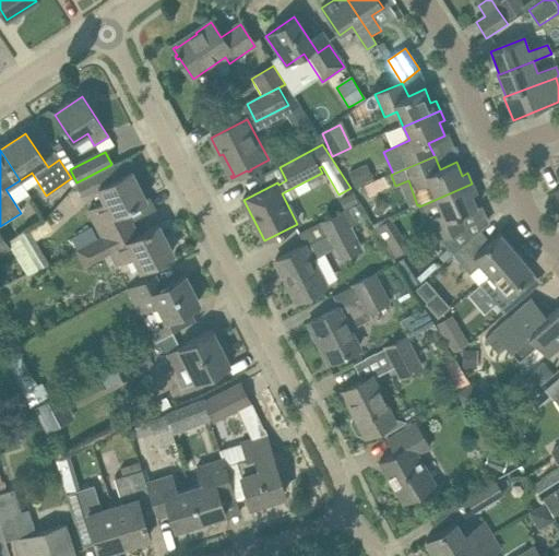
[(76,182),(74,184),(82,199),(97,191),(104,203),(87,212),(100,238),(102,239),(131,224),(125,211),(145,200),(131,173),(118,179),(110,165),(76,182)]
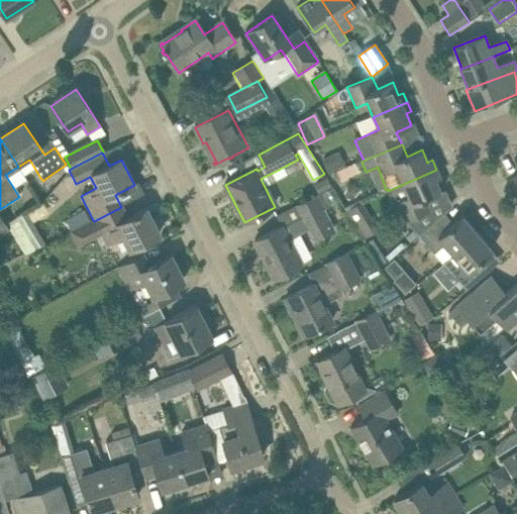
[(322,165),(338,190),(353,181),(337,155),(322,165)]
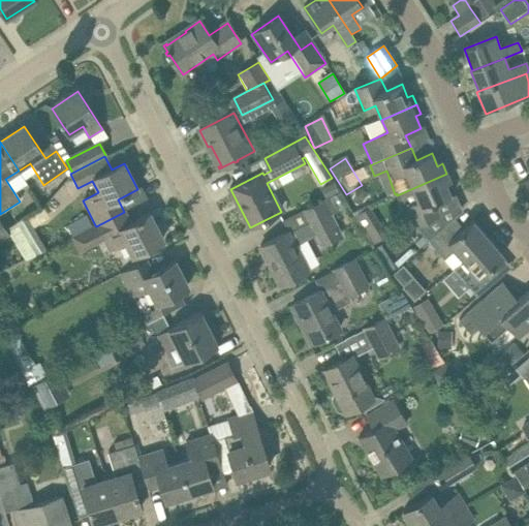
[(446,174),(397,195),(404,210),(407,209),(415,227),(427,222),(434,238),(440,233),(446,227),(436,205),(452,197),(445,185),(450,183),(446,174)]
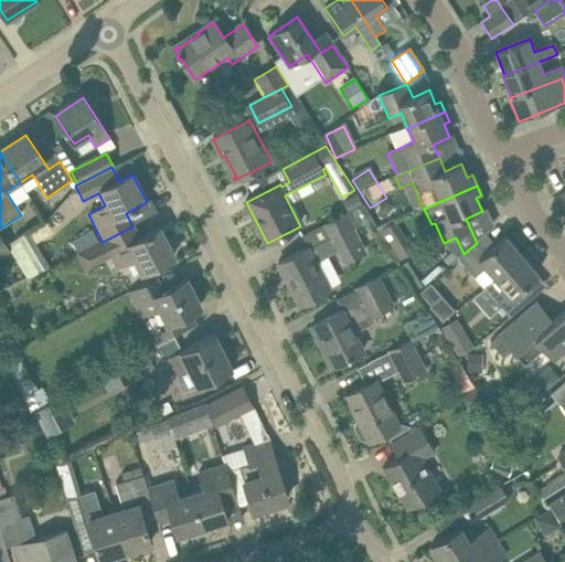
[(331,237),(308,250),(278,265),(299,306),(329,290),(316,263),(338,251),(344,262),(365,251),(349,221),(356,216),(362,226),(371,221),(363,205),(347,214),(345,213),(324,224),(331,237)]
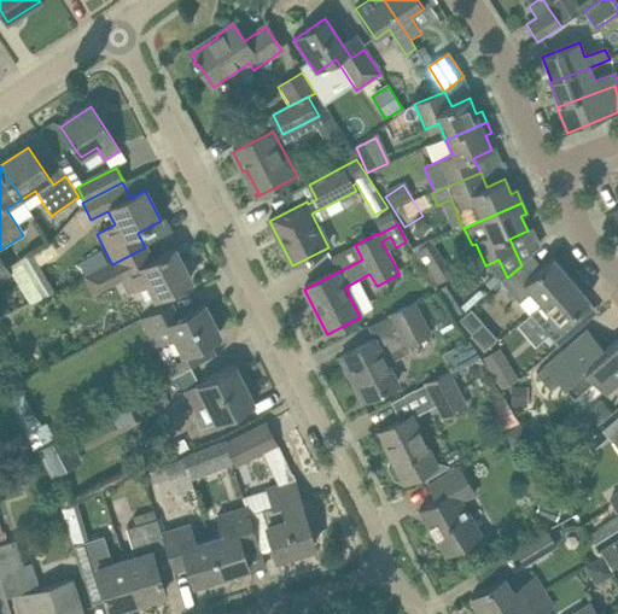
[(435,243),(419,250),(435,287),(452,280),(435,243)]
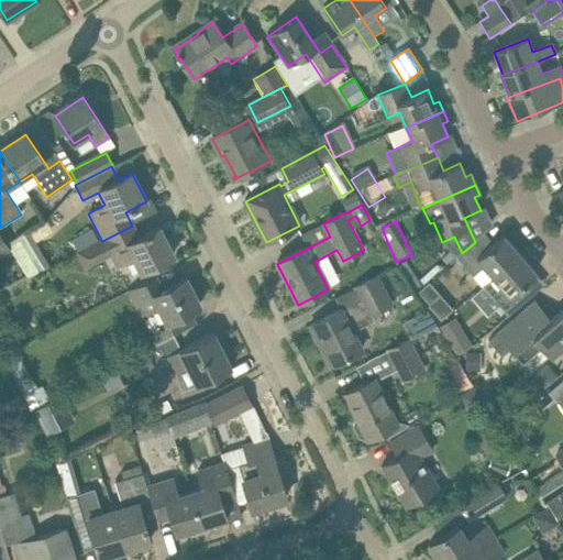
[(79,253),(78,253),(86,271),(111,259),(116,267),(132,259),(140,273),(175,255),(159,228),(140,238),(132,226),(102,241),(94,245),(79,253)]
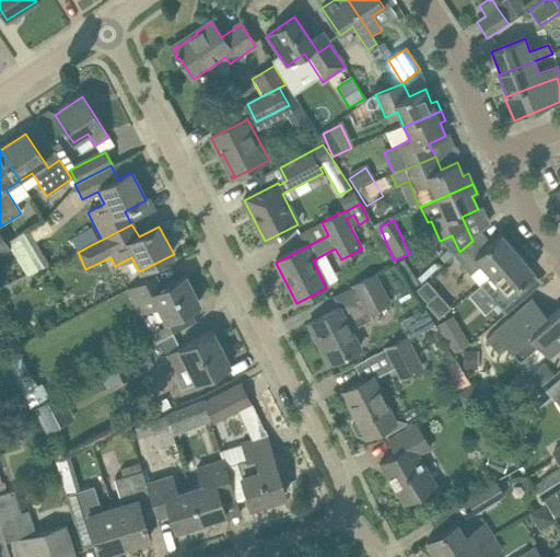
[(28,232),(8,244),(10,248),(28,278),(49,266),(28,232)]
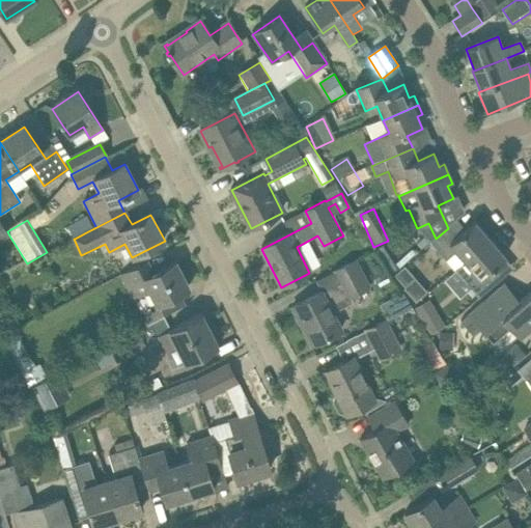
[(82,221),(68,227),(74,237),(75,239),(88,231),(87,230),(82,221)]
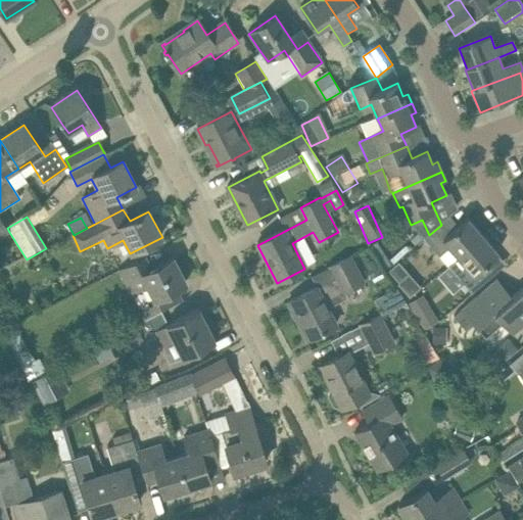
[(0,239),(9,233),(0,219),(0,239)]
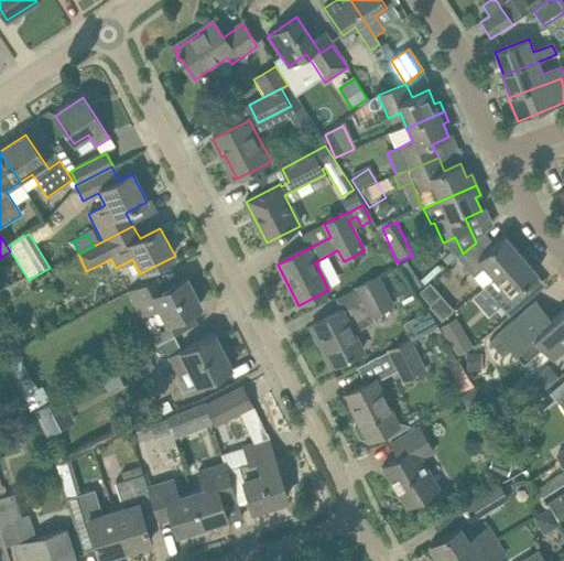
[(469,248),(463,254),(457,259),(475,279),(486,269),(494,278),(521,255),(505,236),(479,258),(469,248)]
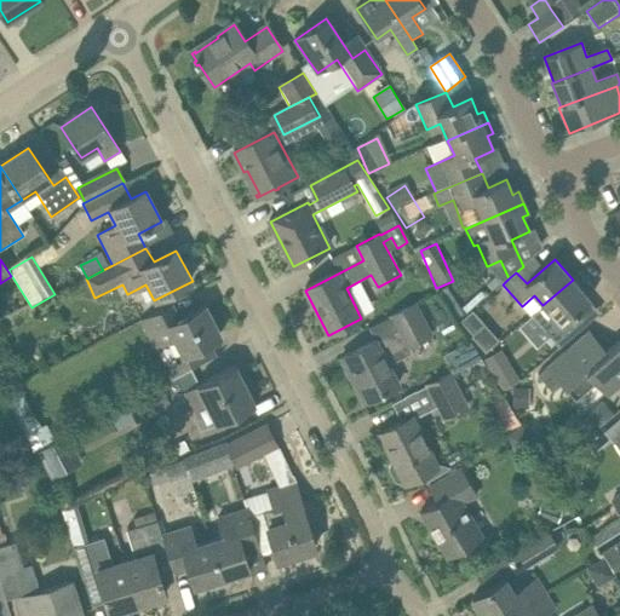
[(573,280),(543,305),(530,316),(560,349),(586,326),(575,314),(590,301),(573,280)]
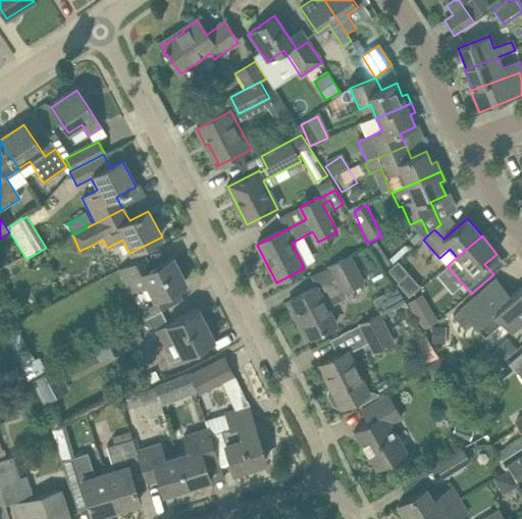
[(335,278),(316,289),(323,302),(364,282),(350,256),(329,266),(335,278)]
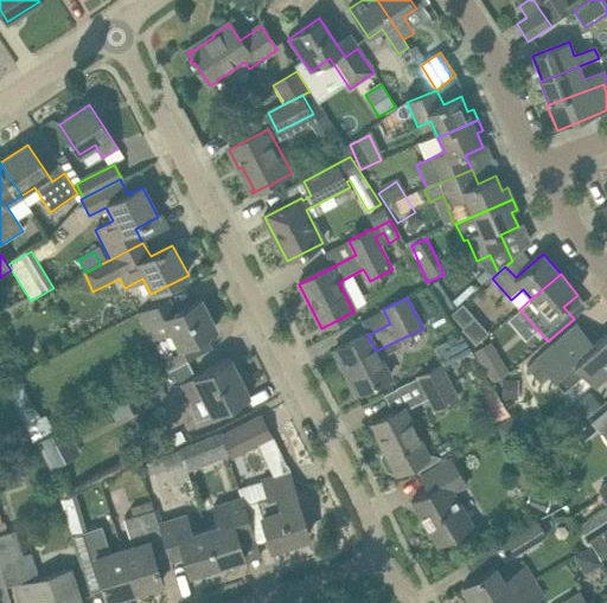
[(164,302),(144,313),(138,315),(151,341),(165,334),(174,352),(216,331),(200,301),(171,315),(164,302)]
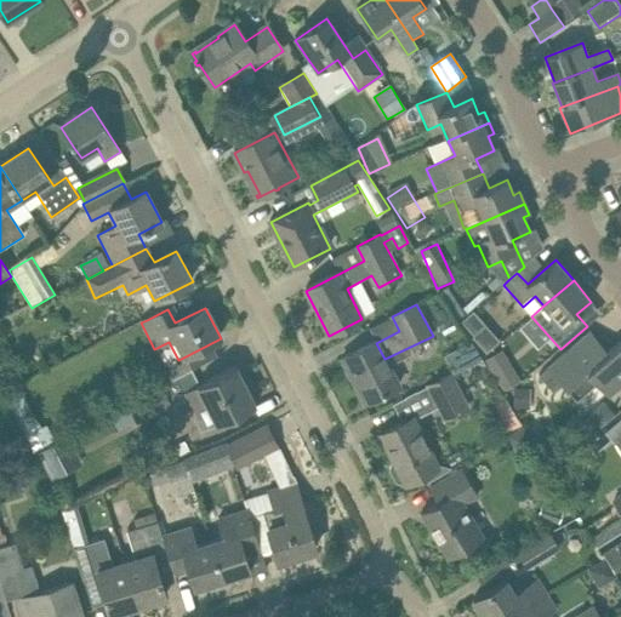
[(445,308),(436,314),(442,323),(450,318),(445,308)]
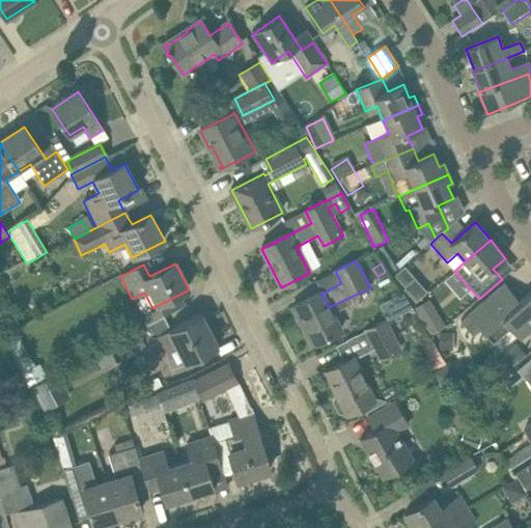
[(404,268),(395,276),(406,288),(416,280),(404,268)]
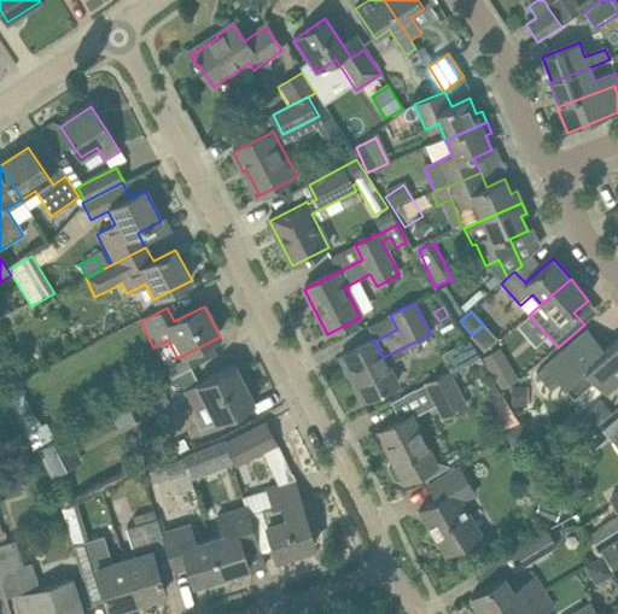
[(537,375),(552,392),(560,384),(575,401),(594,384),(606,397),(617,386),(617,341),(600,357),(582,335),(537,375)]
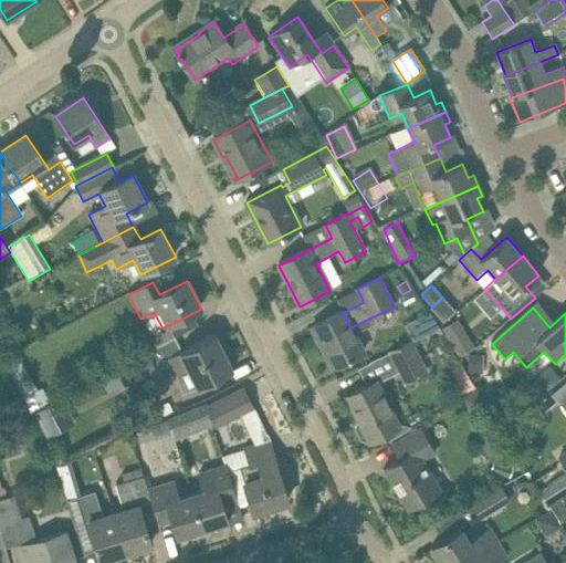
[(343,313),(332,319),(312,329),(320,344),(323,342),(336,367),(364,353),(350,327),(343,313)]
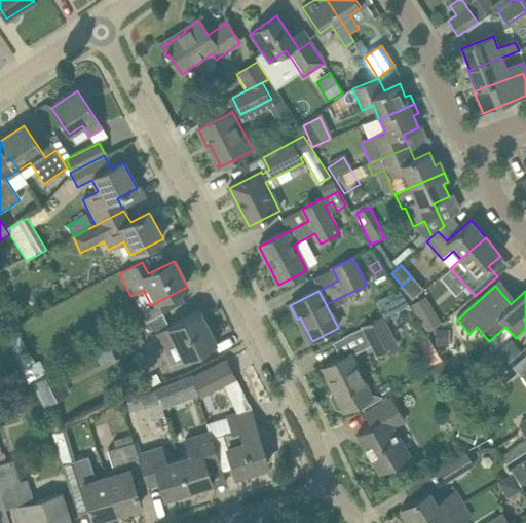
[(401,291),(378,300),(385,315),(407,305),(401,291)]
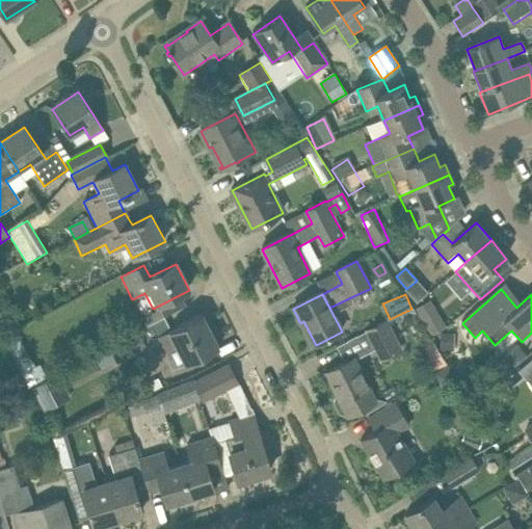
[(430,336),(446,329),(433,301),(419,308),(430,336)]
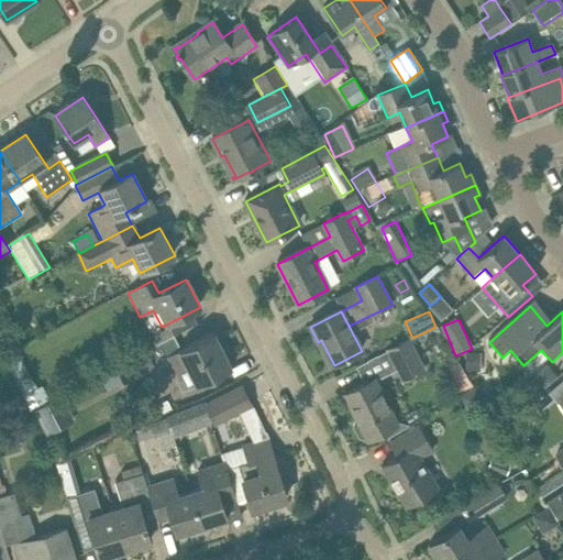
[(214,333),(195,343),(165,358),(173,374),(187,368),(197,386),(232,369),(214,333)]
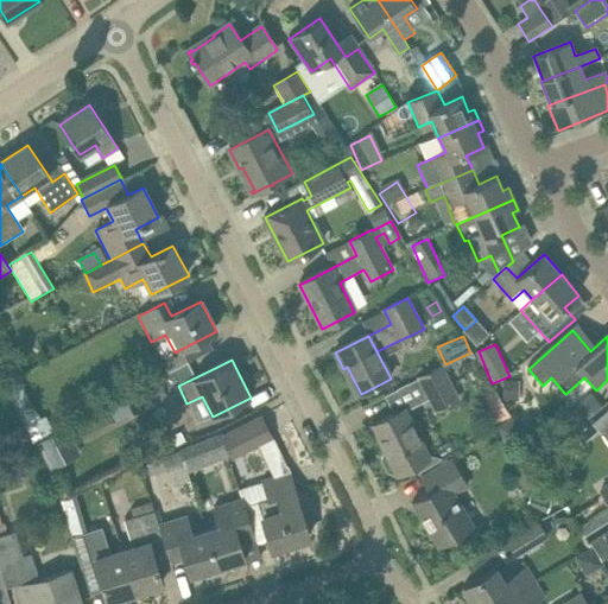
[(417,379),(435,413),(460,401),(442,366),(417,379)]
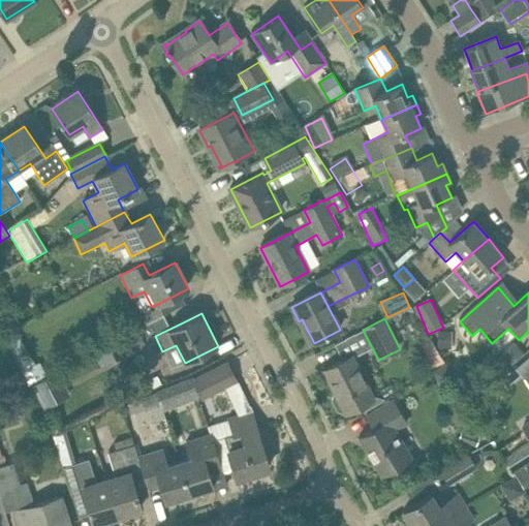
[(1,337),(30,385),(48,374),(40,364),(37,366),(14,329),(1,337)]
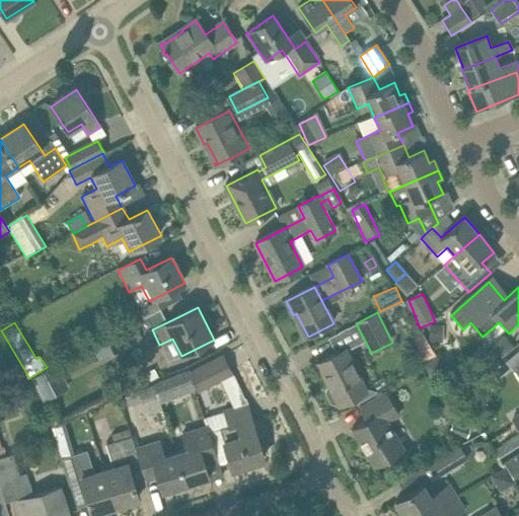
[(114,355),(142,341),(134,323),(105,338),(105,339),(114,355)]
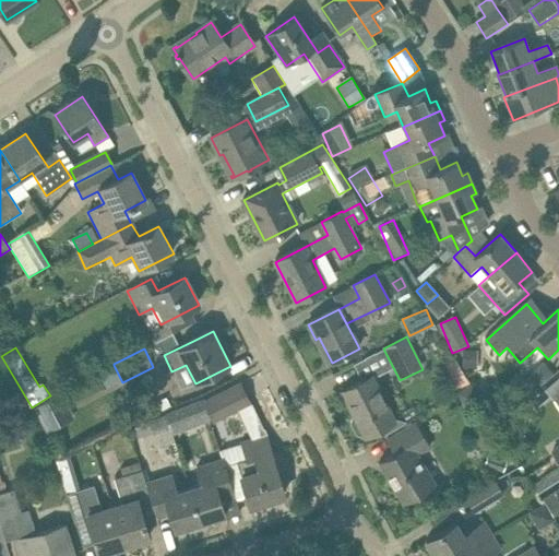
[(463,351),(463,369),(477,370),(477,351),(463,351)]
